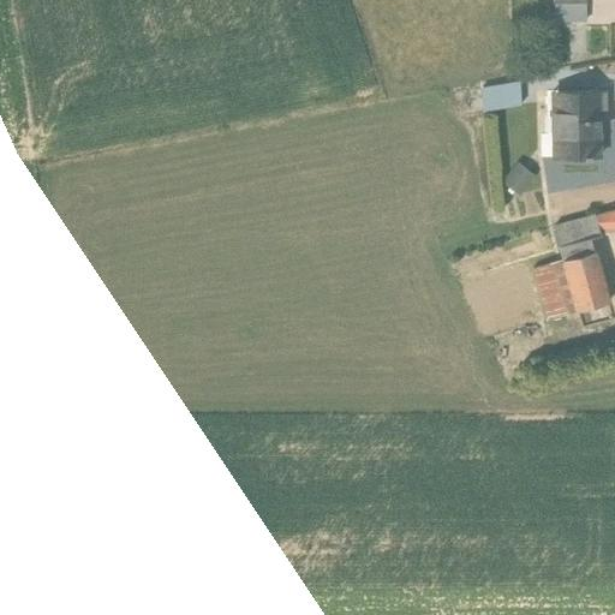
[(551,0),(553,23),(585,23),(584,0),(551,0)]
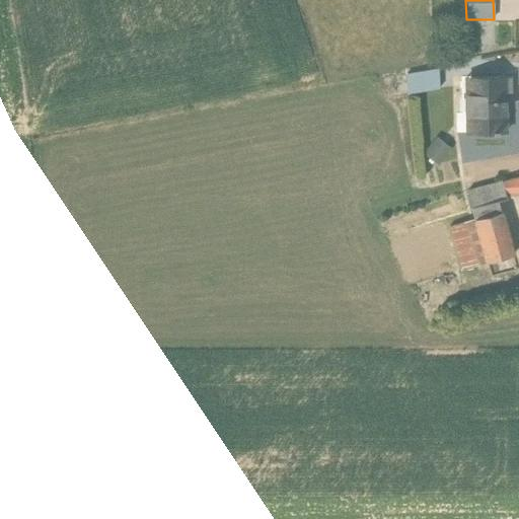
[(403,75),(404,95),(438,88),(437,69),(403,75)]
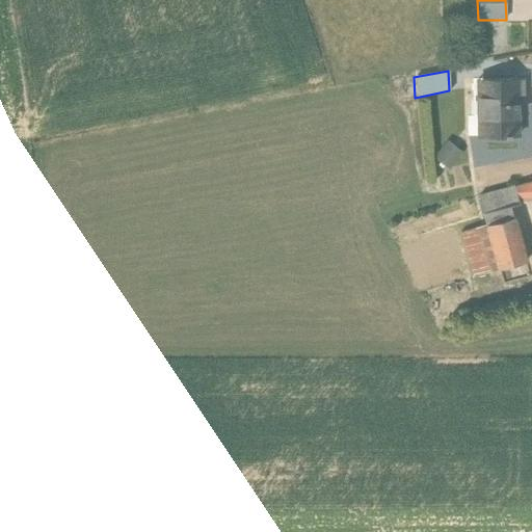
[(475,80),(476,136),(517,136),(516,99),(522,99),(521,80),(475,80)]
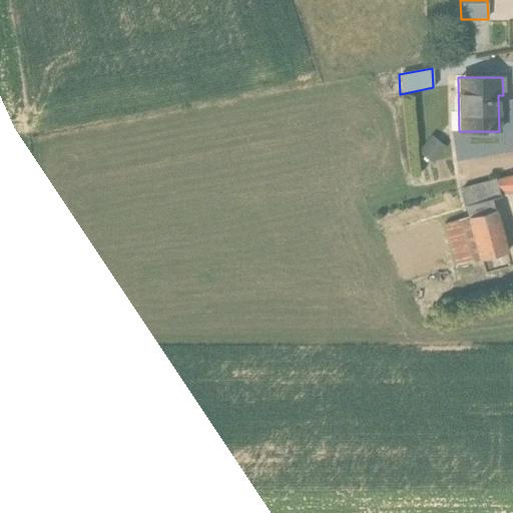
[(445,147),(431,136),(418,152),(432,163),(445,147)]
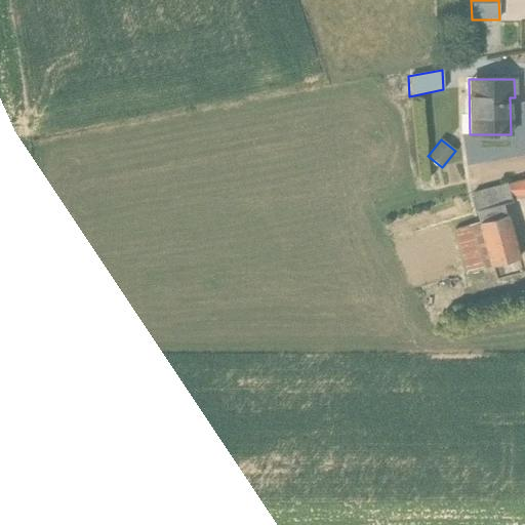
[(524,178),(471,193),(478,221),(454,230),(467,274),(520,258),(505,204),(512,202),(511,197),(524,196),(524,178)]
